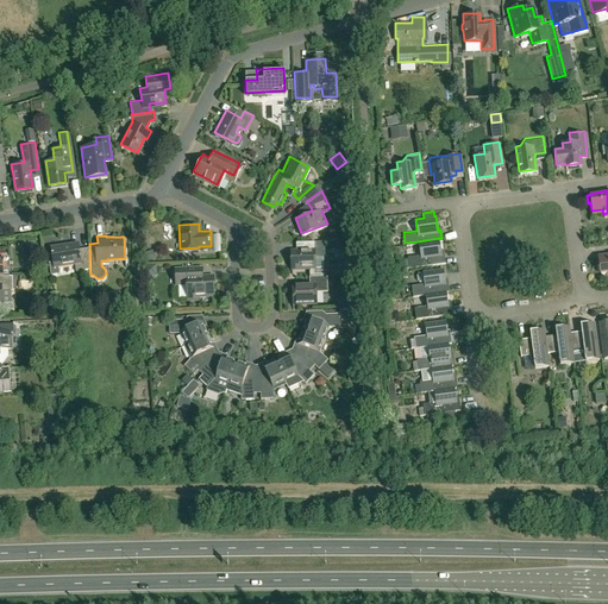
[(324,263),(314,264),(314,253),(323,253),(323,238),(307,239),(307,247),(290,249),(290,266),(308,265),(308,274),(324,274),(324,263)]
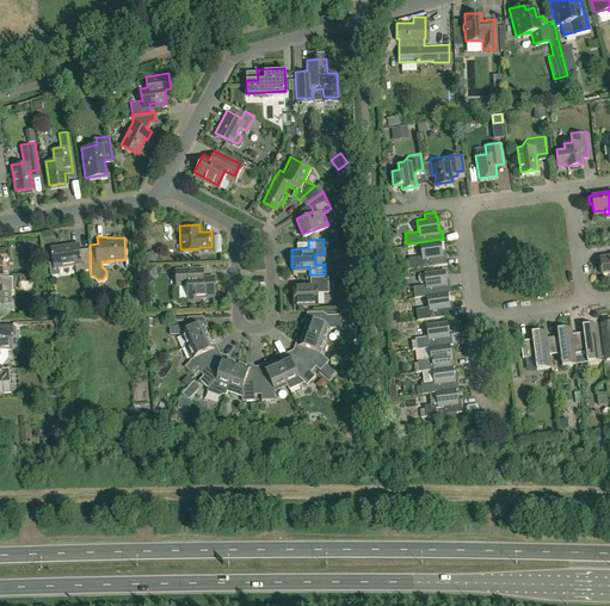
[(410,266),(445,261),(445,253),(442,253),(441,240),(441,239),(419,242),(420,253),(408,255),(408,258),(410,266)]
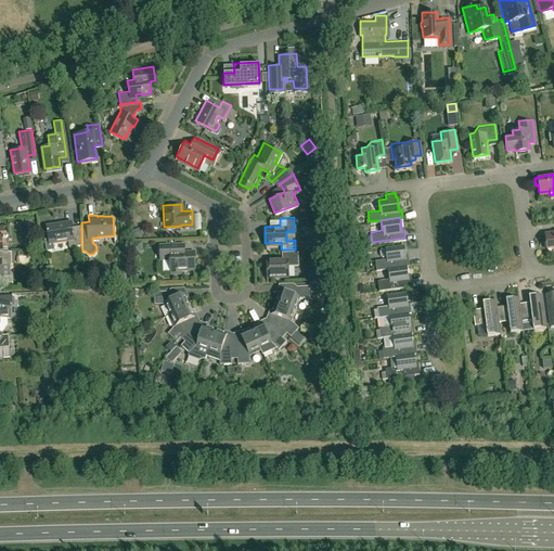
[(81,223),(80,223),(72,226),(71,219),(46,222),(47,236),(43,236),(46,248),(53,247),(52,241),(67,239),(68,245),(81,243),(81,227),(81,223)]
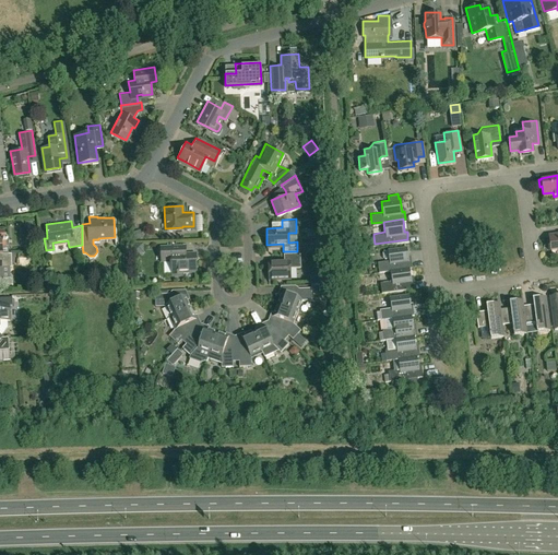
[(557,231),(548,233),(550,249),(557,248),(557,231)]
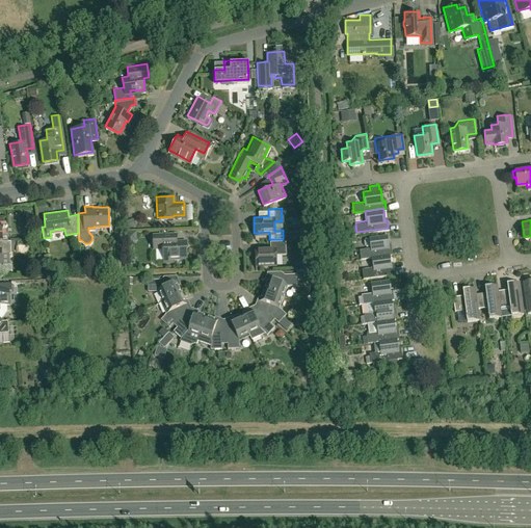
[(185,239),(177,239),(177,232),(152,233),(153,246),(162,245),(163,259),(174,259),(174,255),(186,255),(186,246),(187,245),(187,241),(185,239)]
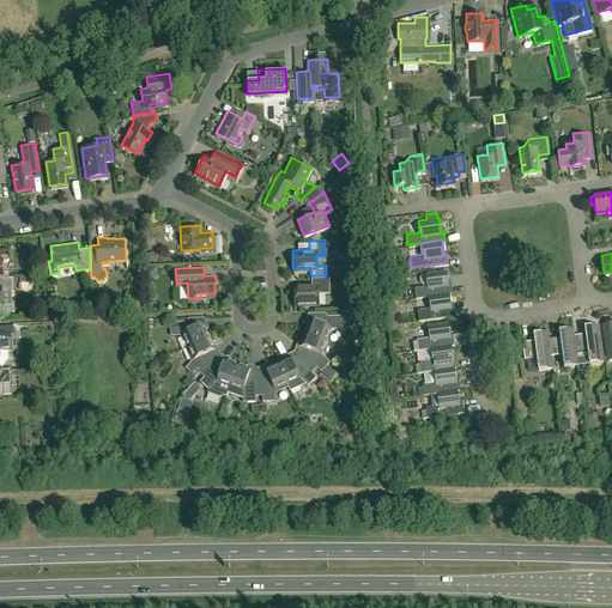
[(448,291),(452,291),(450,283),(447,284),(446,268),(420,272),(419,274),(419,279),(422,281),(425,281),(426,283),(413,285),(414,296),(428,295),(428,293),(448,291)]
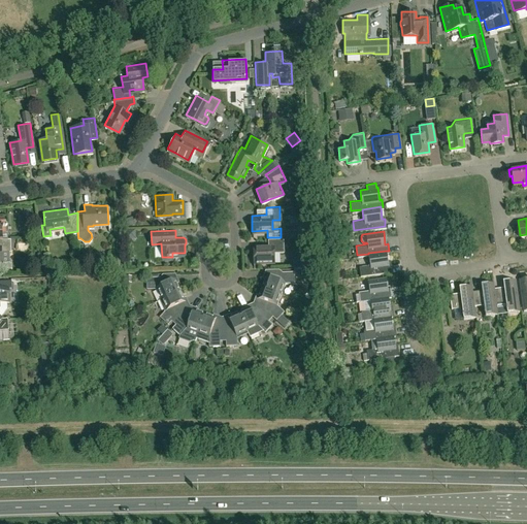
[(283,236),(281,237),(267,237),(268,244),(253,246),(253,261),(273,260),(273,251),(284,250),(283,236)]
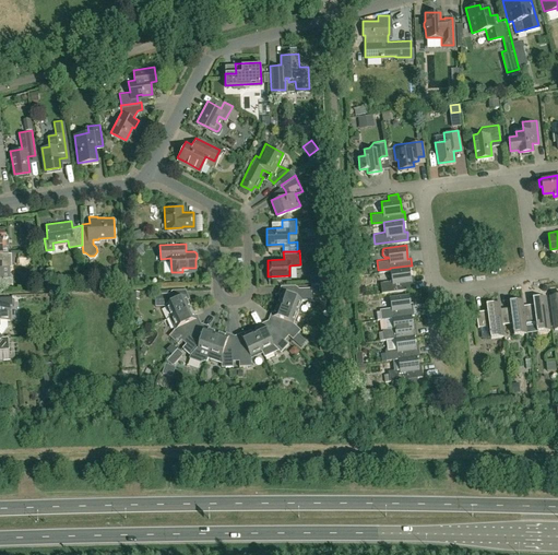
[(11,251),(0,251),(0,276),(0,264),(11,264),(11,251)]
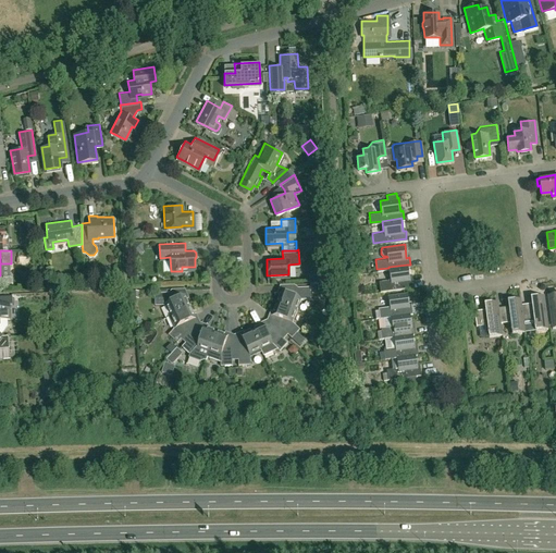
[(380,290),(412,285),(411,278),(409,278),(407,265),(388,267),(388,268),(390,278),(378,280),(380,290)]
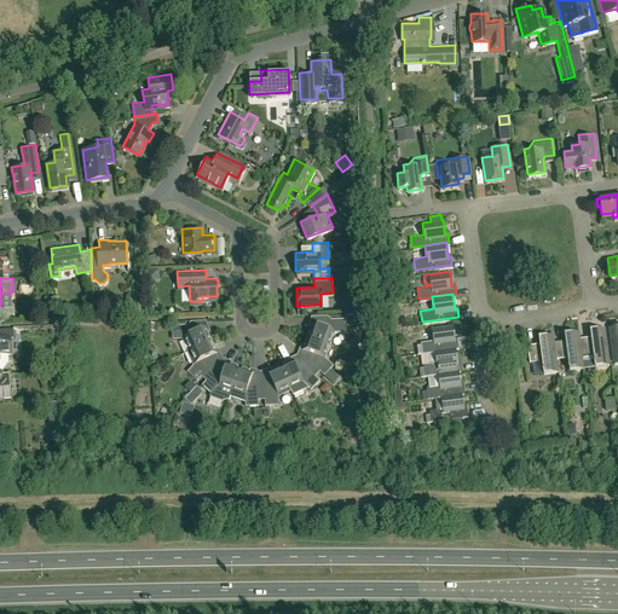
[(306,334),(328,342),(333,330),(345,329),(345,322),(353,322),(352,312),(344,312),(344,316),(325,317),(322,325),(311,320),(306,334)]
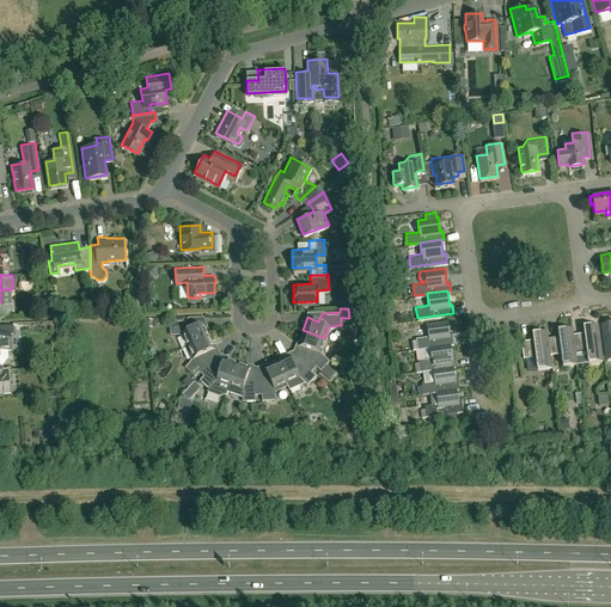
[(183,344),(207,333),(202,322),(193,325),(189,318),(169,319),(169,332),(181,331),(185,343),(183,344)]
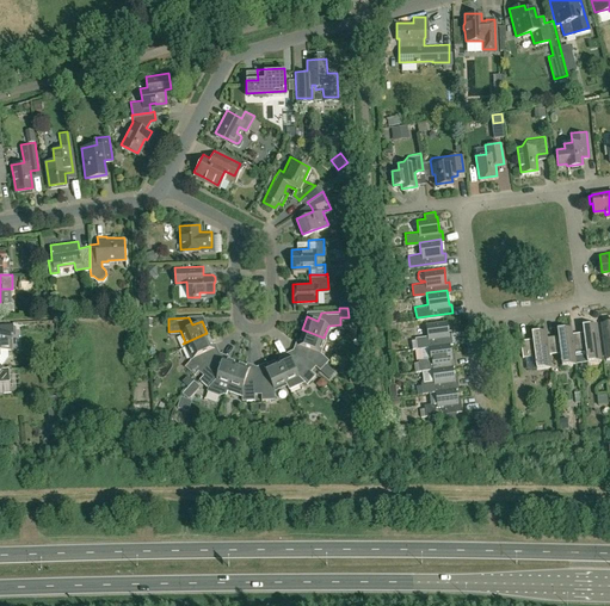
[(449,342),(453,341),(451,334),(448,334),(447,319),(425,322),(426,334),(414,335),(414,338),(416,346),(416,347),(420,346),(429,345),(449,341),(449,342)]
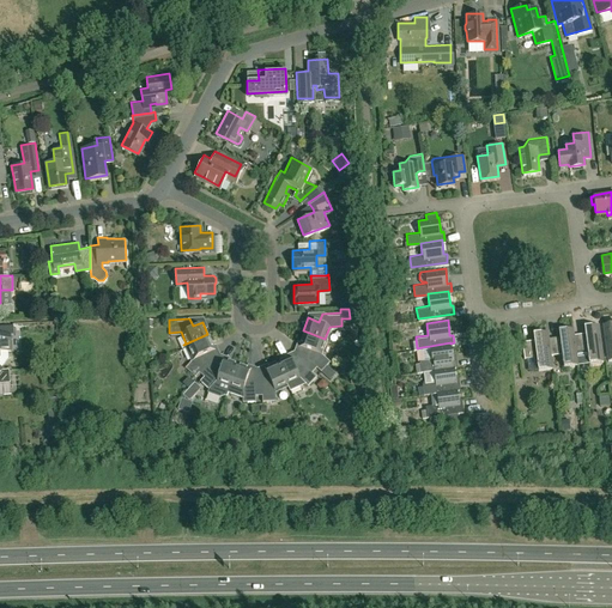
[(585,330),(573,333),(575,350),(587,347),(588,360),(603,359),(598,322),(583,323),(585,330)]
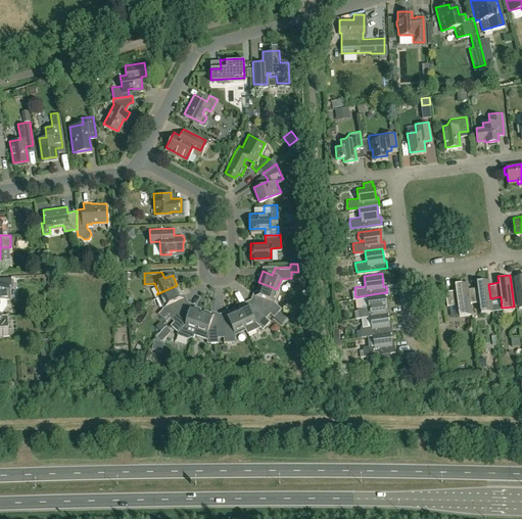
[(10,284),(10,276),(0,276),(0,297),(8,297),(8,284),(10,284)]
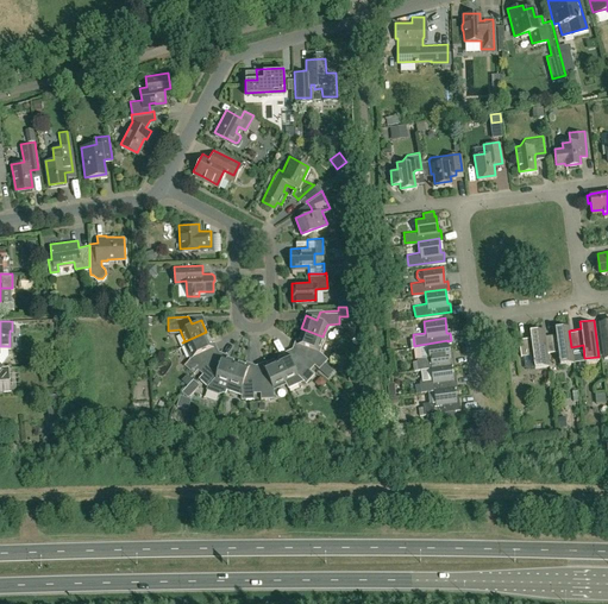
[(555,332),(544,333),(546,350),(557,348),(559,362),(574,359),(571,347),(569,331),(568,323),(555,325),(555,332)]
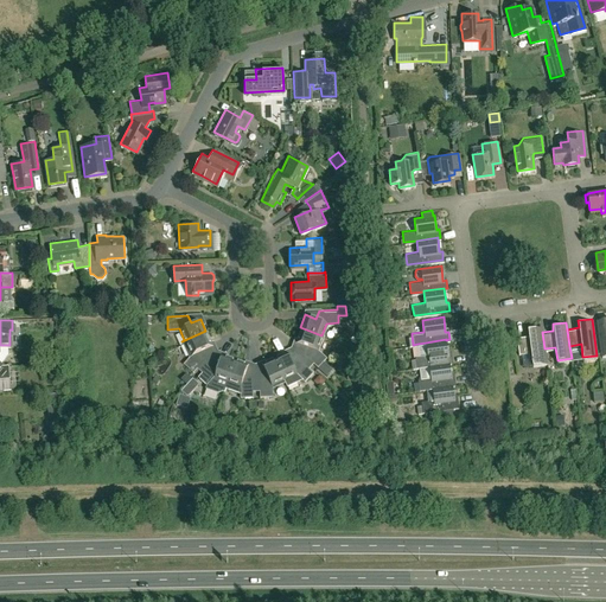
[(531,364),(546,362),(544,348),(542,332),(541,326),(527,327),(528,334),(516,335),(518,352),(521,352),(523,364),(531,363),(531,364)]
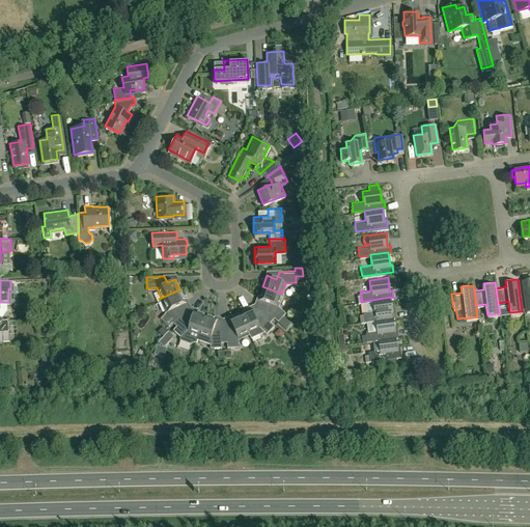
[(281,294),(262,286),(258,298),(268,302),(266,308),(277,320),(285,311),(277,304),(281,294)]
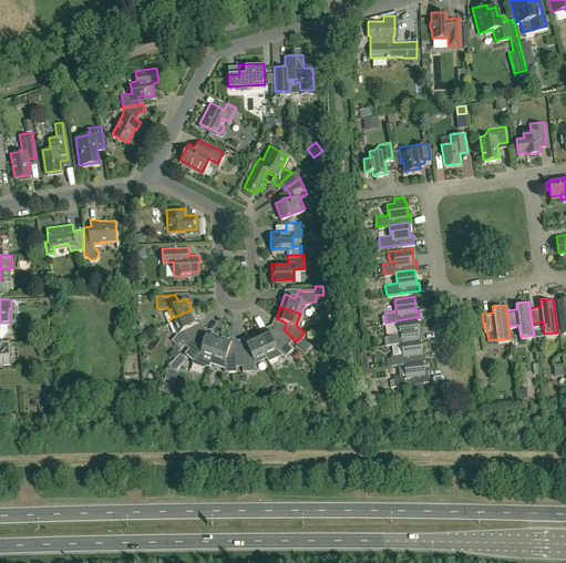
[(192,309),(170,319),(175,333),(171,338),(179,346),(192,333),(188,326),(197,321),(192,309)]
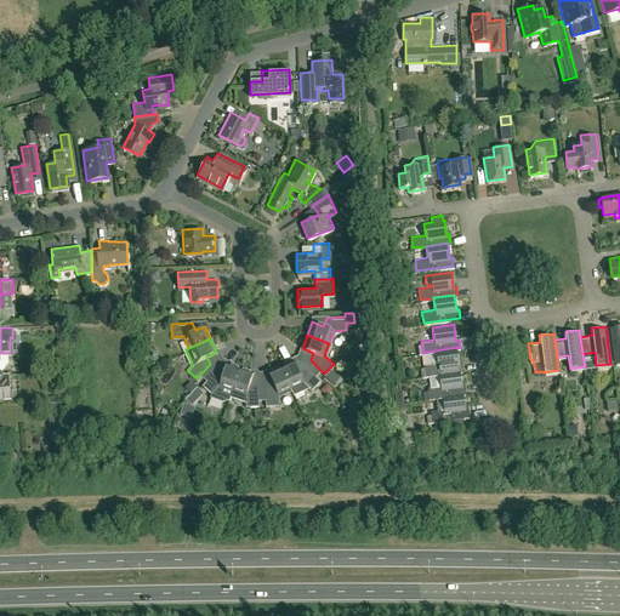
[(460,370),(462,370),(461,361),(459,363),(456,348),(456,347),(436,351),(427,352),(428,363),(424,364),(425,366),(420,366),(421,376),(428,375),(438,374),(460,370)]
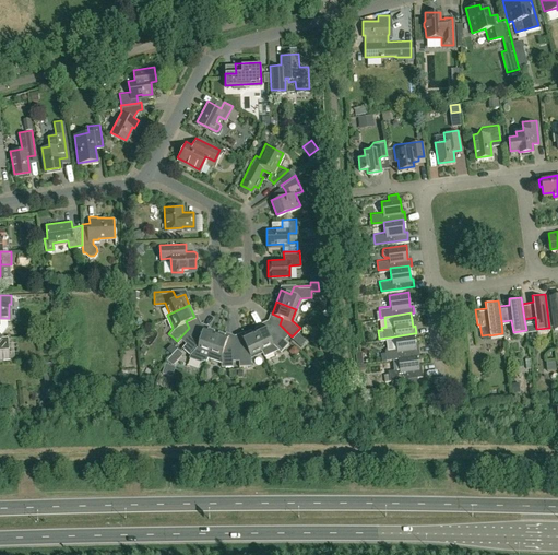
[(263,322),(260,325),(252,328),(262,350),(264,354),(272,351),(271,345),(274,344),(280,350),(287,341),(272,327),(266,329),(263,322)]
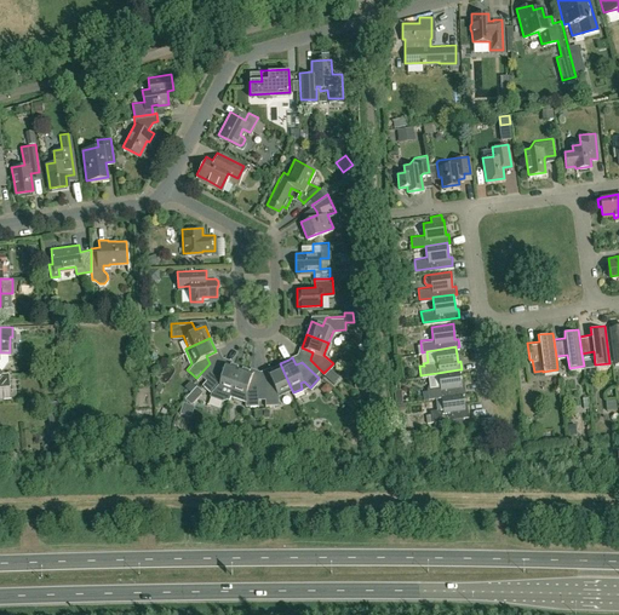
[(228,397),(230,394),(240,366),(227,360),(222,372),(215,368),(201,383),(210,391),(208,394),(222,398),(227,397),(228,397)]
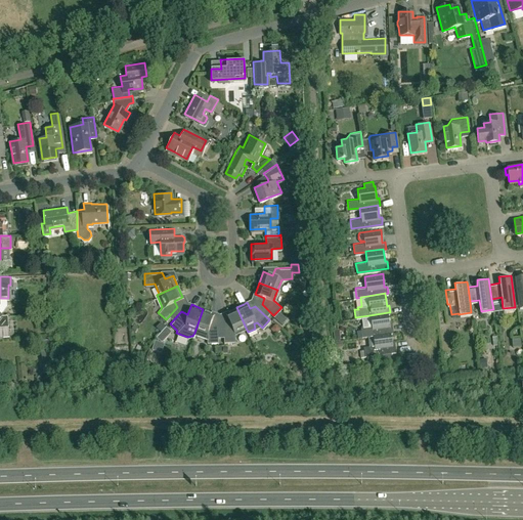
[(246,328),(236,307),(225,312),(229,321),(223,325),(223,341),(234,340),(234,331),(237,329),(238,332),(246,328)]
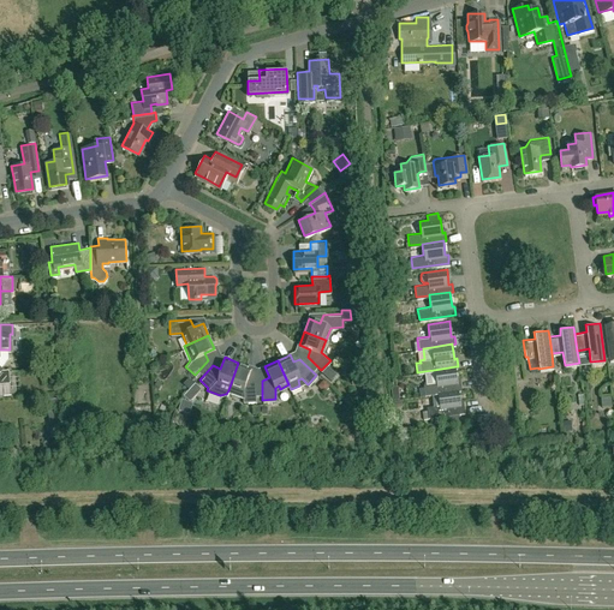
[(251,368),(238,363),(228,390),(242,395),(243,401),(256,400),(255,381),(246,378),(251,368)]
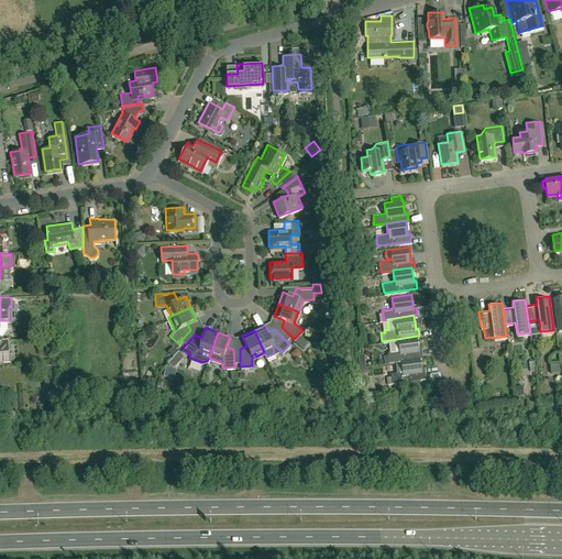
[(394,360),(400,360),(400,359),(419,357),(421,357),(421,349),(418,349),(417,336),(397,339),(388,340),(389,350),(387,351),(387,353),(388,361),(394,360)]
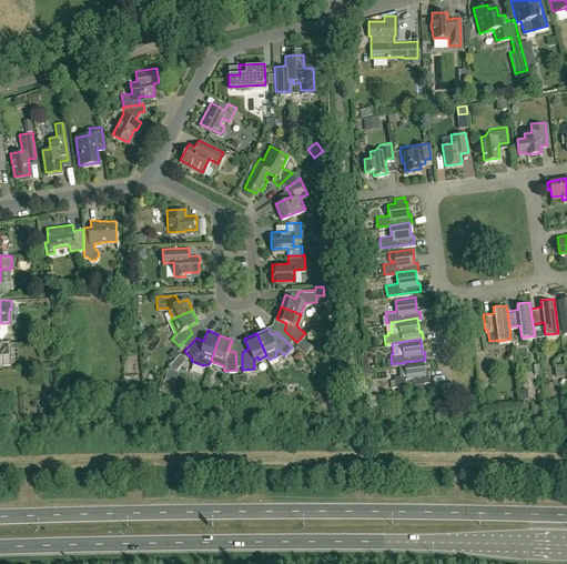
[(171,361),(176,366),(184,359),(178,353),(171,361)]
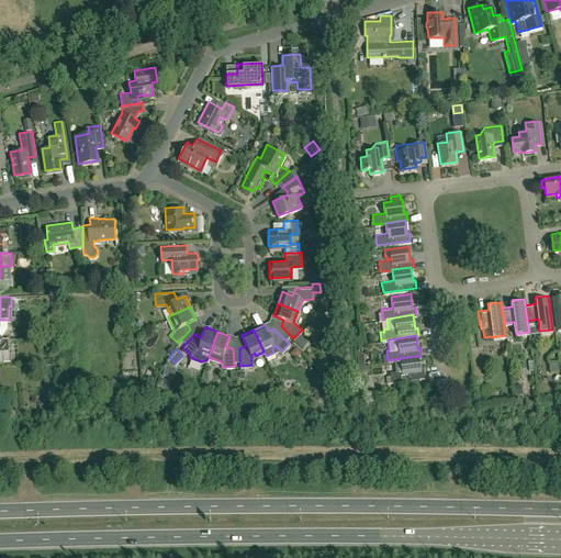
[(391,381),(424,377),(423,369),(421,369),(418,356),(400,358),(400,359),(393,359),(395,370),(389,370),(390,374),(390,375),(391,381)]
